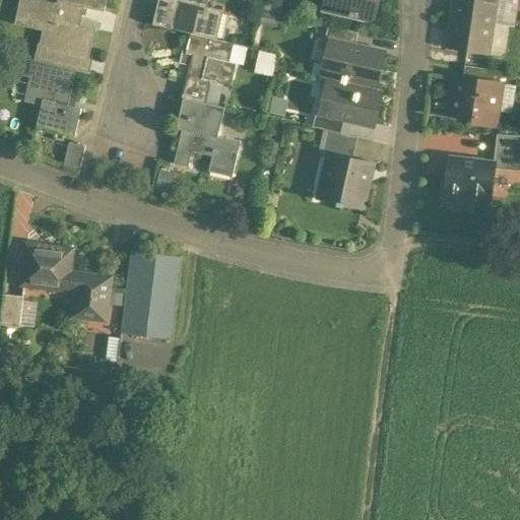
[(63,0),(62,0),(27,0),(24,17),(53,24),(48,48),(42,46),(39,61),(79,70),(86,72),(96,27),(79,23),(82,13),(84,13),(86,5),(63,0)]
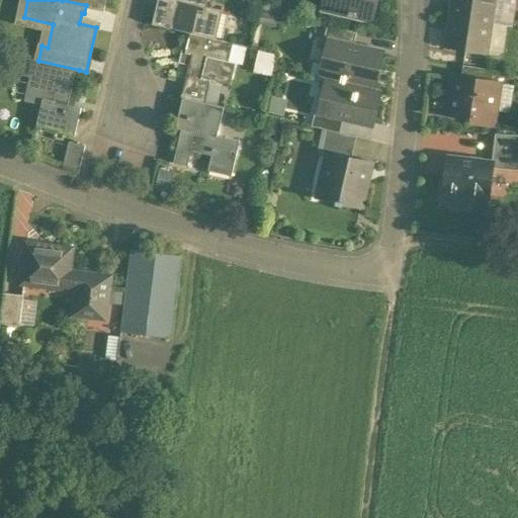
[(68,0),(63,0),(86,5),(105,10),(106,7),(105,7),(106,0),(68,0)]
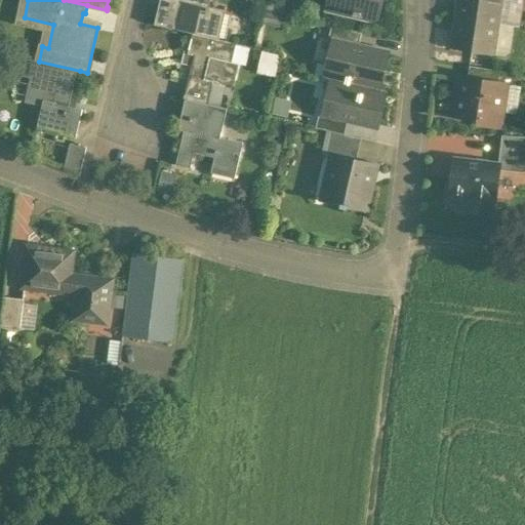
[(162,0),(157,25),(192,33),(221,40),(228,11),(211,7),(212,0),(162,0)]
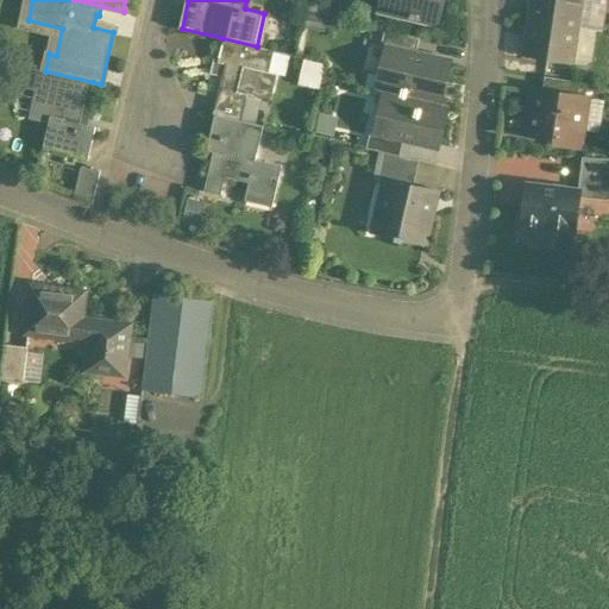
[(437,0),(385,0),(384,8),(412,16),(410,18),(419,20),(419,17),(433,20),(437,0)]
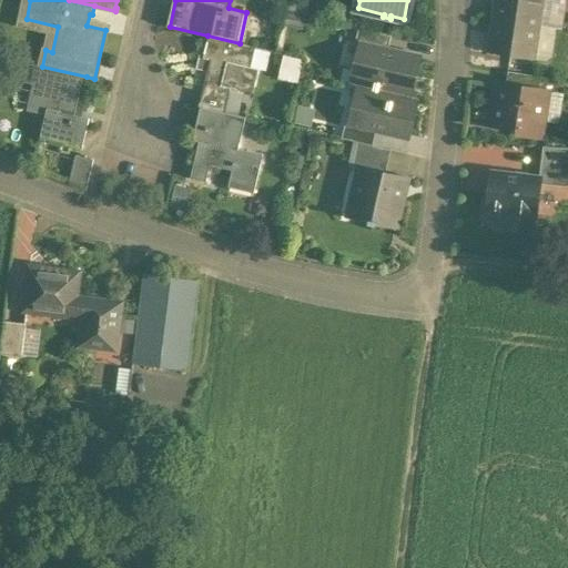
[(495,0),(492,19),(540,27),(544,0),(495,0)]
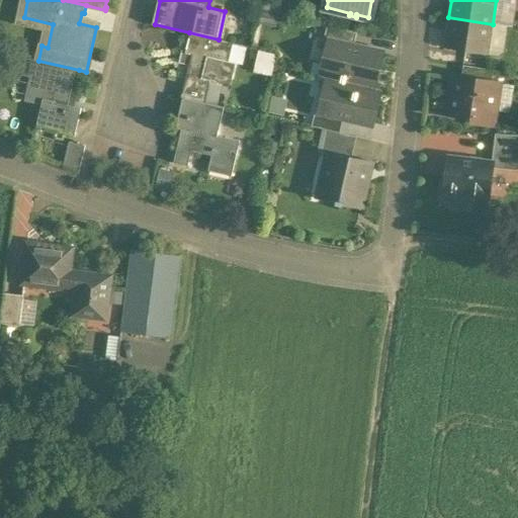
[(516,0),(496,0),(493,24),(513,27),(516,0)]
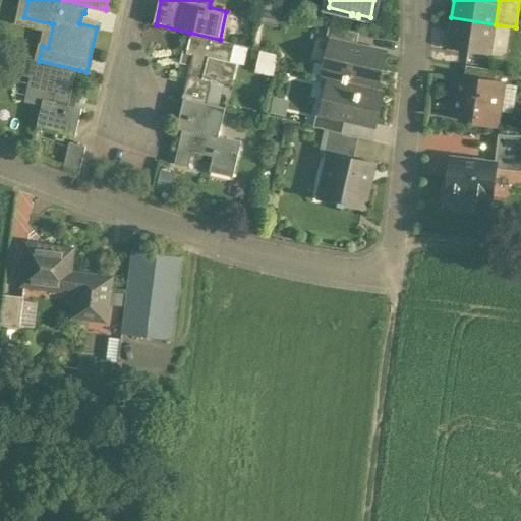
[(496,24),(451,17),(447,48),(490,55),(496,24)]
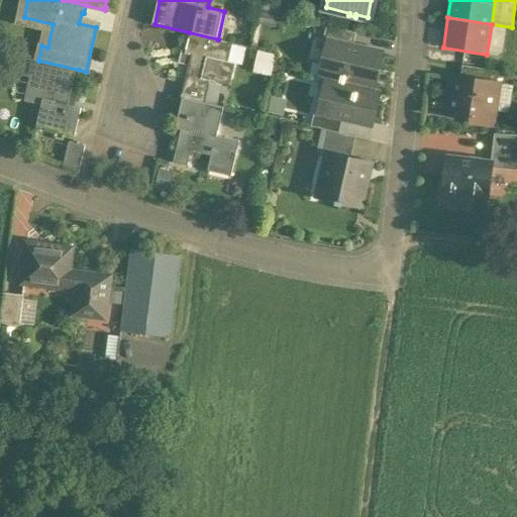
[(487,55),(507,58),(512,27),(492,24),(487,55)]
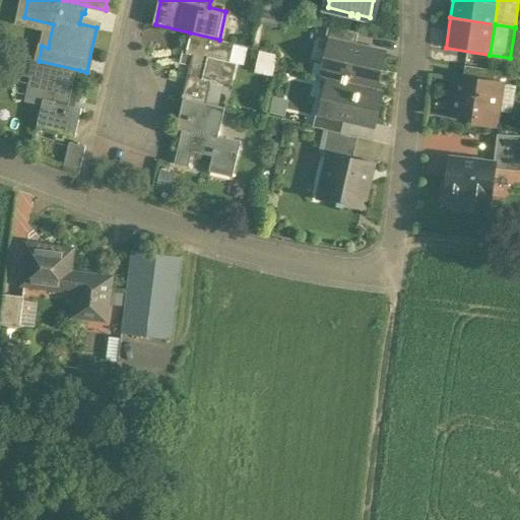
[(358,33),(328,25),(324,43),(328,44),(329,42),(354,47),(358,33)]
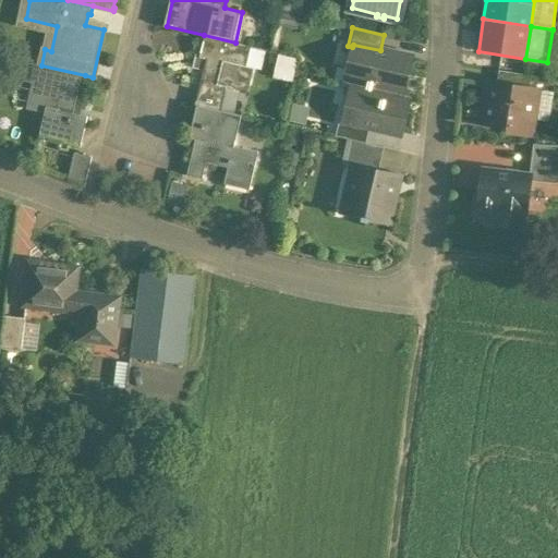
[(235,43),(204,35),(199,57),(207,59),(196,106),(197,106),(220,111),(227,86),(249,91),(254,68),(246,67),(252,46),(235,43)]
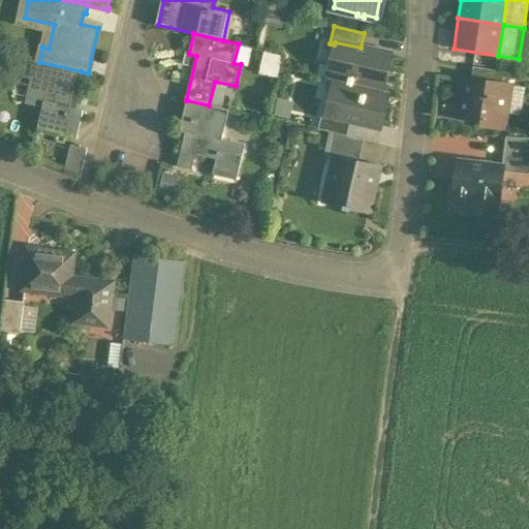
[(361,48),(335,42),(334,44),(327,78),(331,79),(378,89),(386,54),(361,48)]
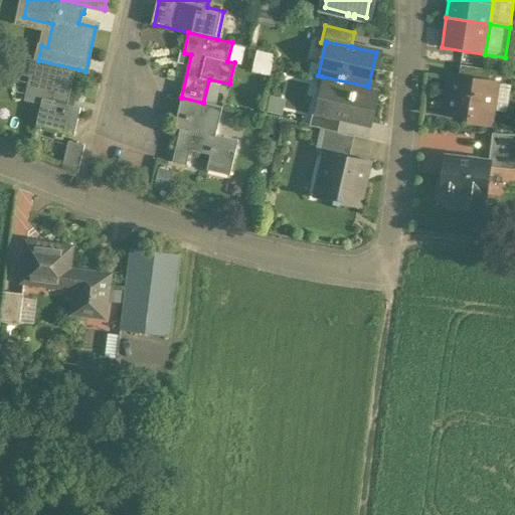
[(273,73),(277,52),(258,48),(253,69),(273,73)]
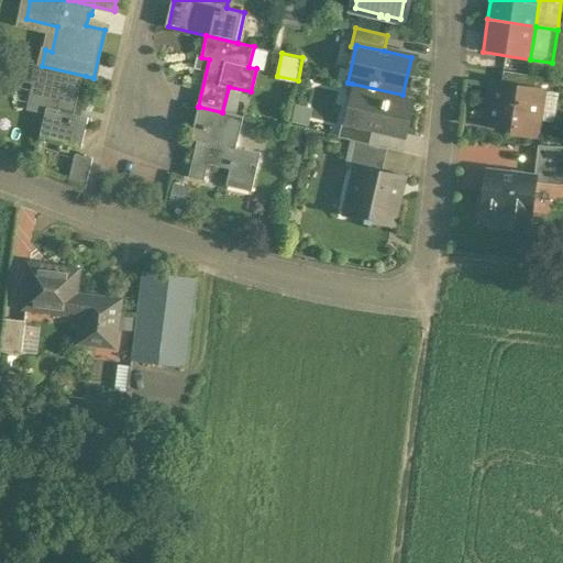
[(42,68),(42,67),(28,65),(19,103),(33,106),(42,68)]
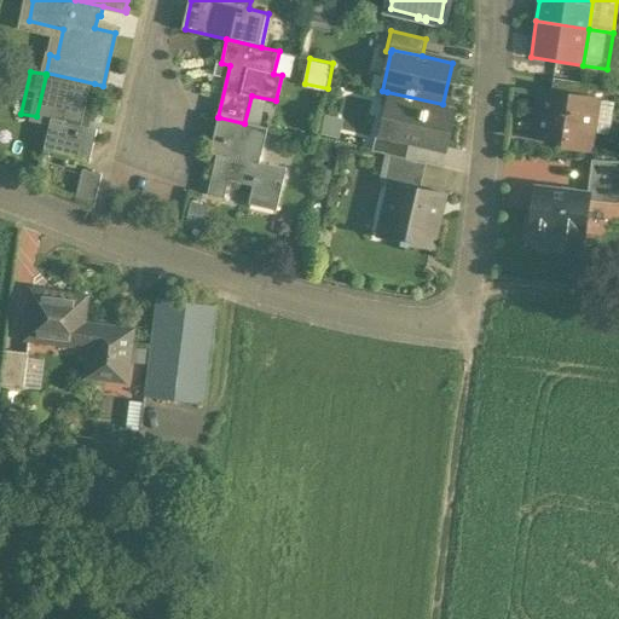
[(94,84),(46,73),(46,74),(46,75),(36,116),(50,120),(42,150),(88,161),(97,127),(80,123),(88,84),(93,85),(94,84)]
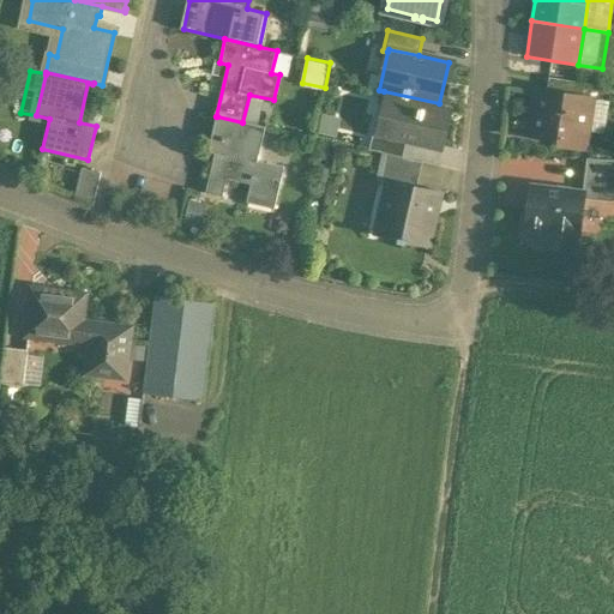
[(594,84),(549,78),(548,91),(591,98),(594,84)]
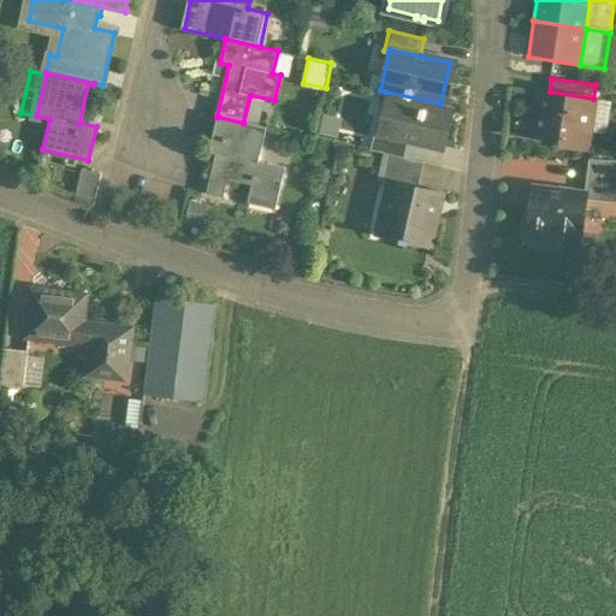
[(550,92),(542,90),(534,135),(549,137),(556,132),(561,134),(570,147),(578,142),(586,143),(588,124),(593,99),(550,92)]
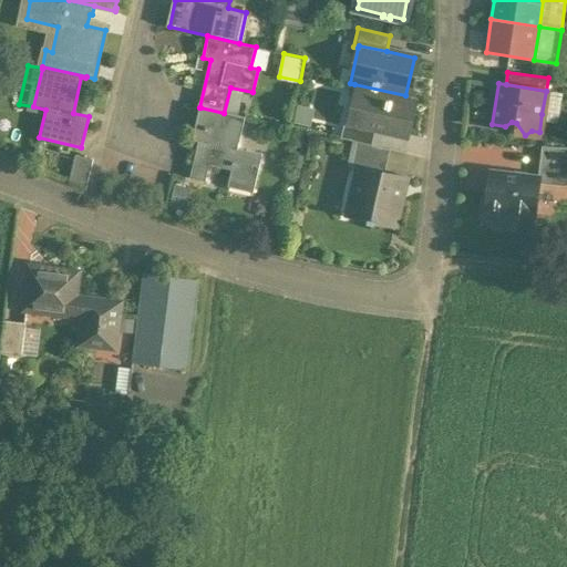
[(405,95),(354,84),(347,116),(354,119),(354,121),(377,126),(404,132),(412,98),(405,95)]
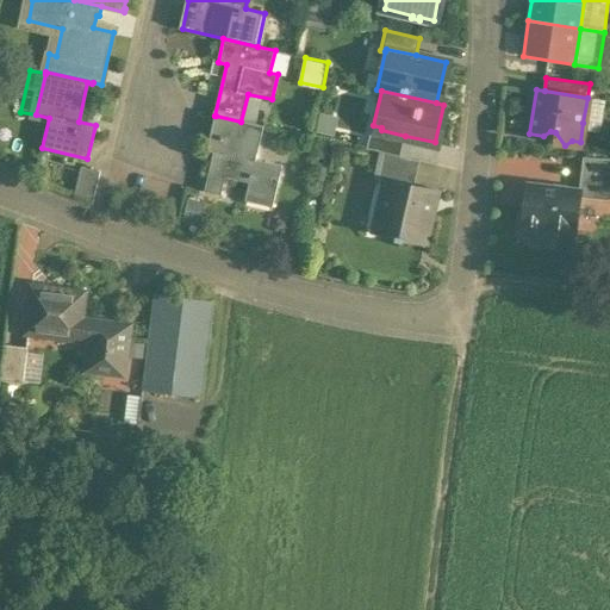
[(587,98),(583,123),(601,126),(604,101),(587,98)]
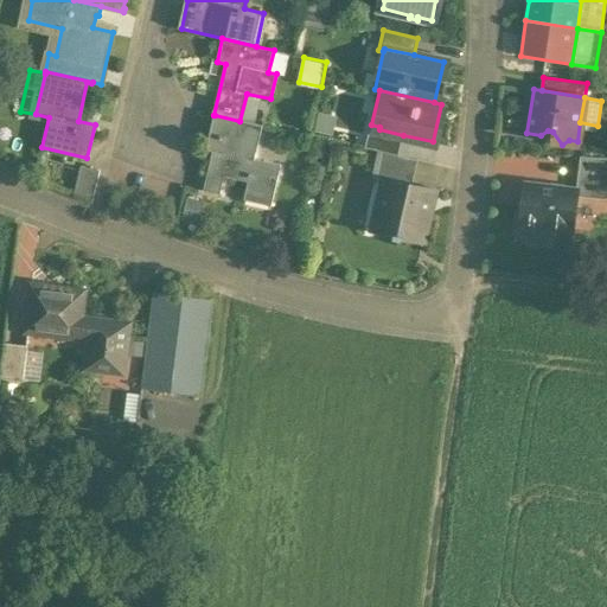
[(240,121),(215,115),(206,151),(212,152),(203,191),(224,196),(225,193),(221,192),(224,177),(248,183),(244,200),(246,200),(248,195),(270,200),(269,206),(272,206),(281,165),(255,159),(263,126),(240,121)]
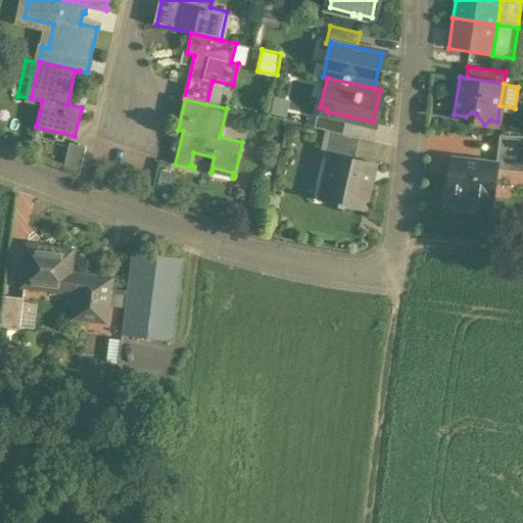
[(347,116),(327,111),(327,109),(320,107),(315,127),(330,131),(343,134),(347,116)]
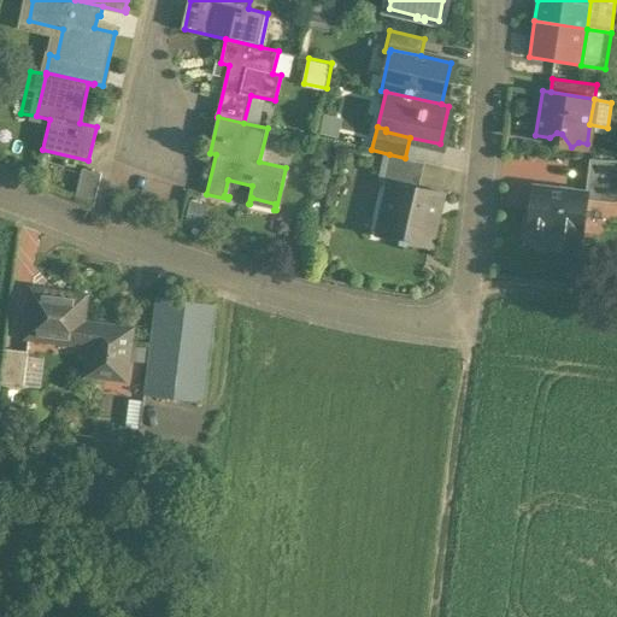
[(405,158),(389,154),(383,181),(398,184),(399,181),(418,186),(424,163),(405,158)]
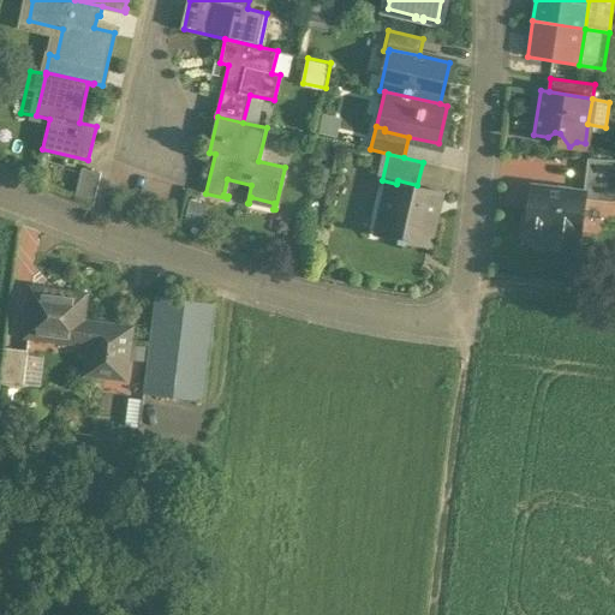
[(102,171),(83,167),(76,197),(94,204),(102,171)]
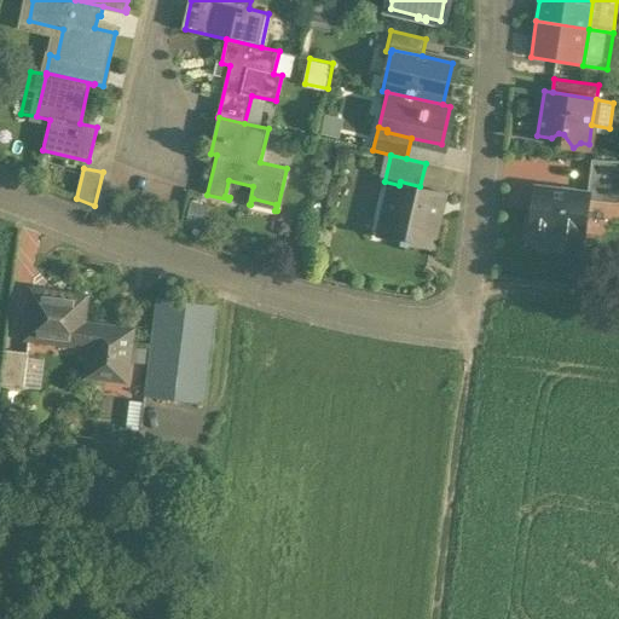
[(618,172),(590,169),(589,185),(618,187),(618,172)]
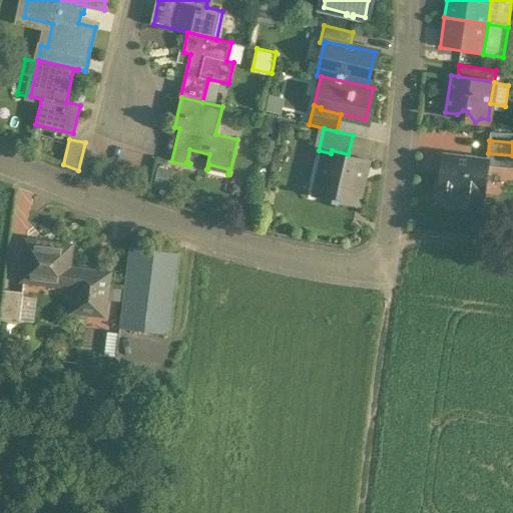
[(348,154),(332,150),(331,153),(322,193),(316,191),(316,193),(360,204),(366,180),(362,180),(366,160),(370,161),(371,159),(348,154)]
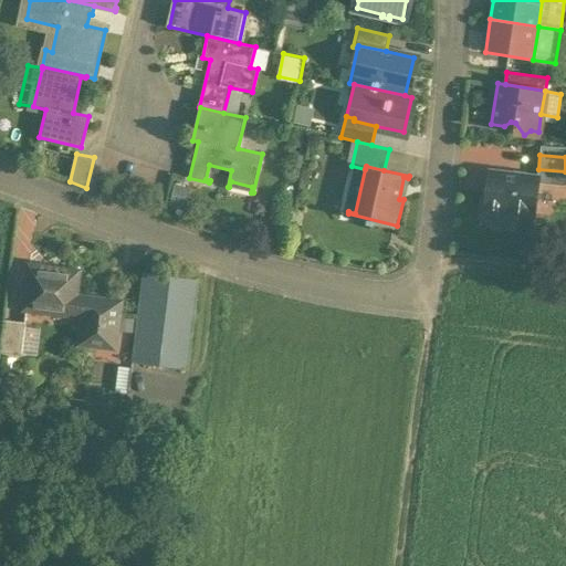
[(540,178),(491,173),(486,209),(505,211),(504,221),(534,224),(535,215),(537,216),(538,203),(537,203),(540,178)]
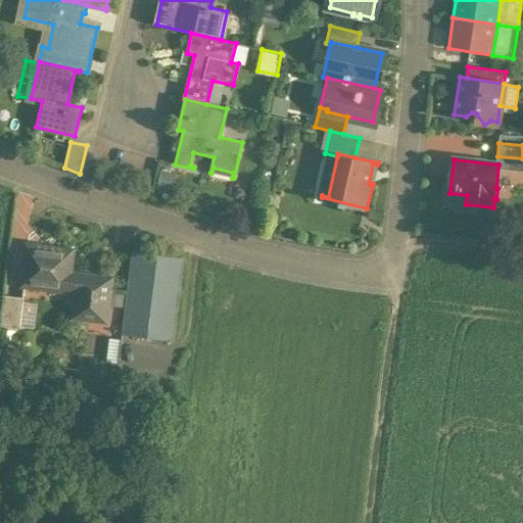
[(176,179),(163,176),(161,188),(174,190),(176,179)]
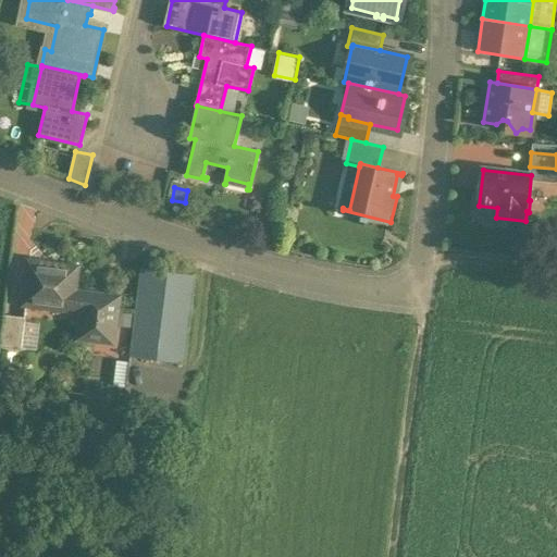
[(76,269),(32,263),(26,302),(71,308),(73,289),(76,269)]
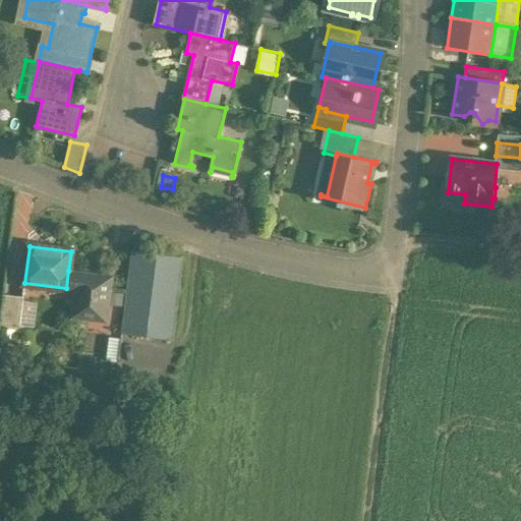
[(183,255),(135,249),(125,334),(173,339),(183,255)]
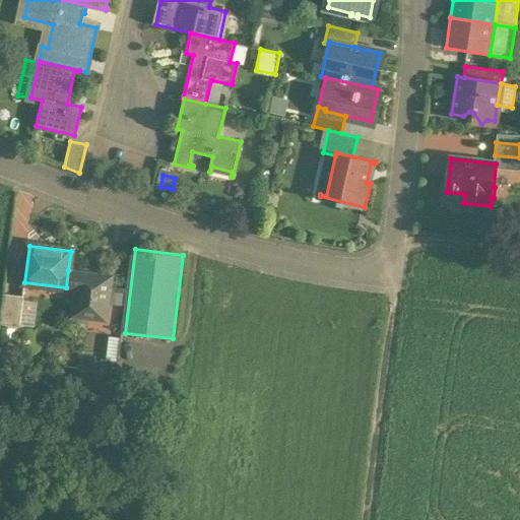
[(63,312),(73,313),(75,290),(74,290),(76,271),(68,270),(66,287),(63,312)]
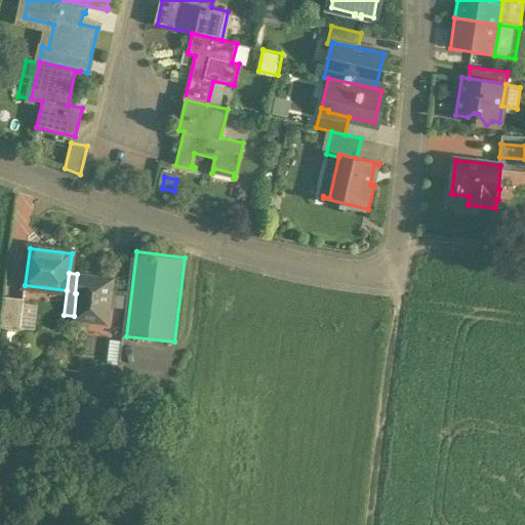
[(101,277),(77,274),(75,293),(76,293),(74,316),(106,320),(111,282),(99,280),(101,277)]
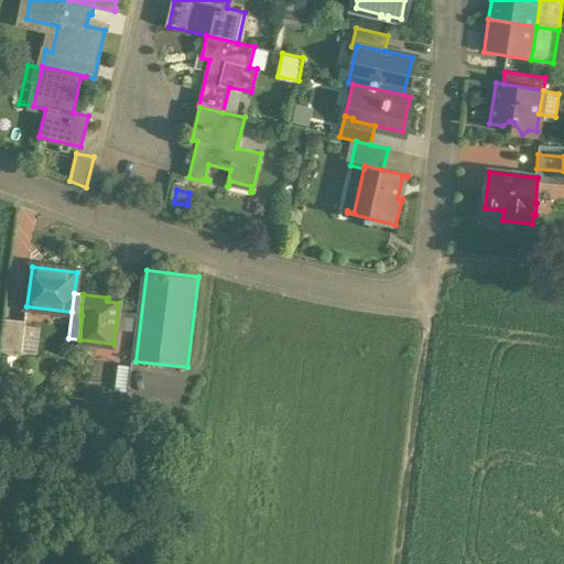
[(0,350),(22,353),(26,327),(26,322),(4,318),(0,350)]
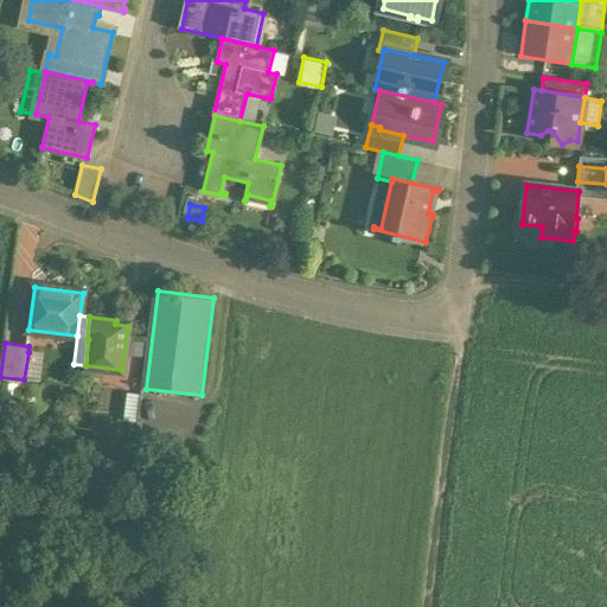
[(44,353),(29,352),(24,379),(42,382),(44,353)]
